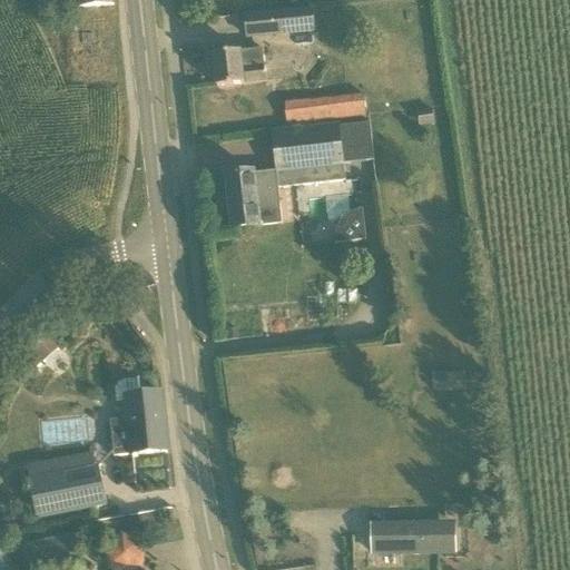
[(314,29),(313,10),(244,18),(246,37),(314,29)]
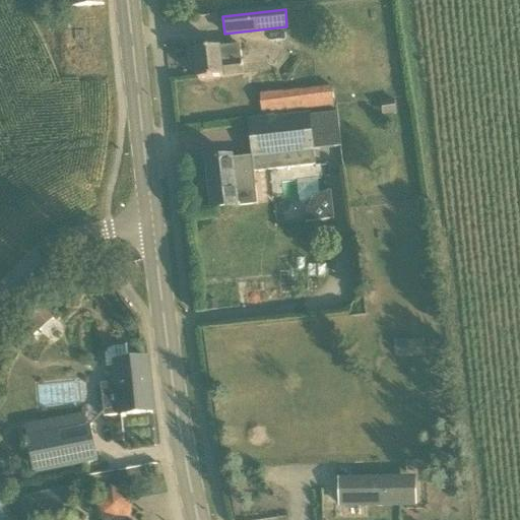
[(240,46),(218,48),(195,51),(198,80),(244,75),(240,46)]
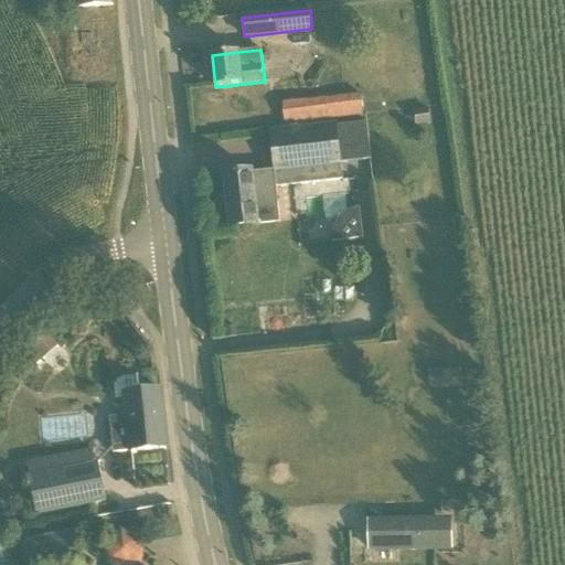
[(361,94),(285,100),(287,121),(363,115),(361,94)]
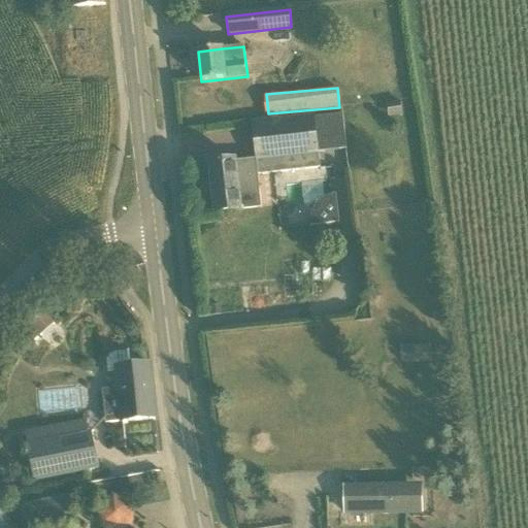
[(400,101),(386,103),(389,118),(402,116),(400,101)]
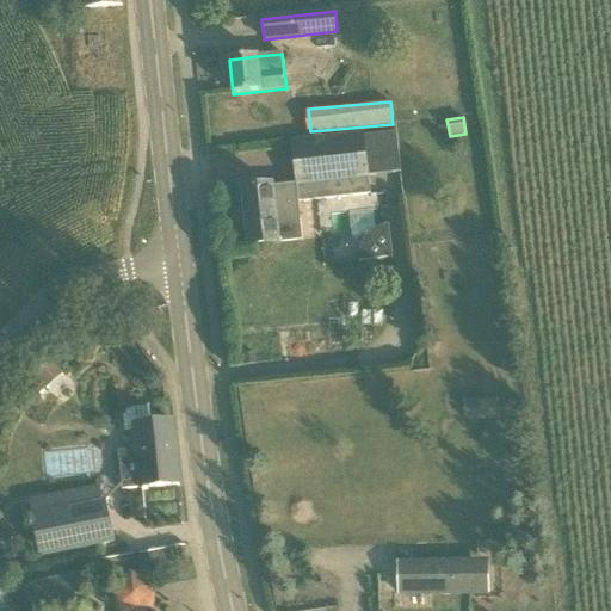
[(251,247),(275,245),(302,241),(297,203),(371,195),(369,177),(401,173),(396,133),(383,134),(364,136),(364,133),(290,141),(295,184),(244,190),(246,213),(240,213),(241,226),(248,224),(251,247)]
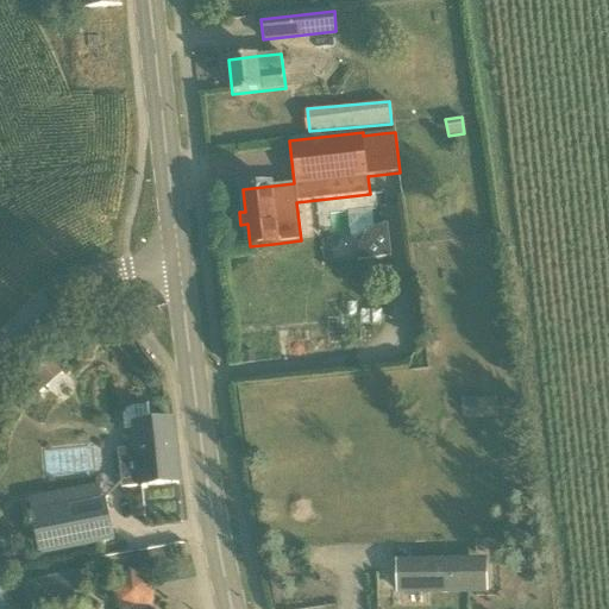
[(45,390),(31,375),(14,391),(29,406),(45,390)]
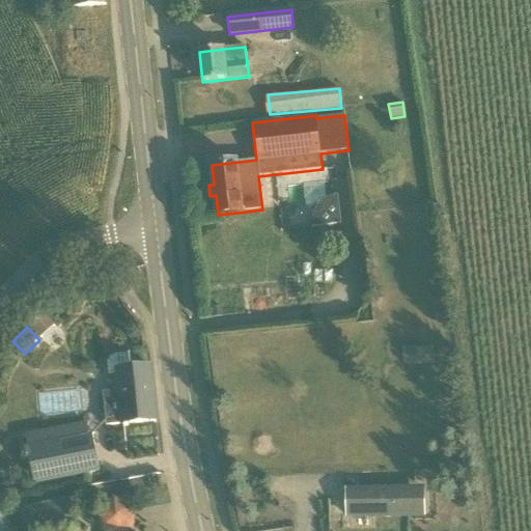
[(150,366),(117,369),(120,391),(104,393),(107,423),(123,420),(124,424),(156,421),(150,366)]
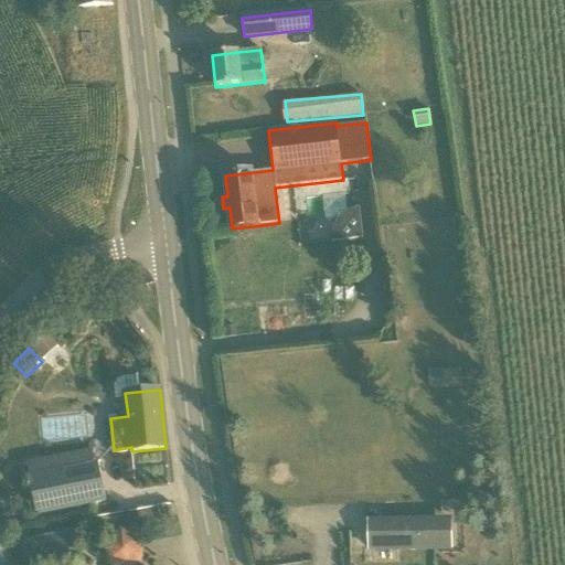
[(27,464),(36,514),(104,501),(94,450),(27,464)]
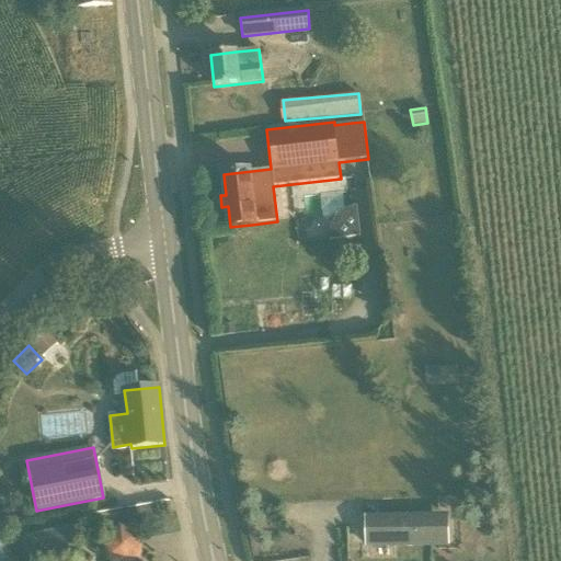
[(438,516),(366,517),(367,546),(395,546),(438,545),(438,516)]
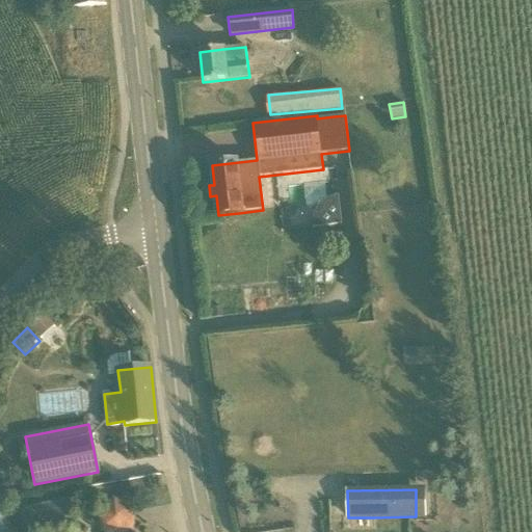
[(113,497),(99,510),(101,531),(103,531),(126,531),(133,526),(132,507),(113,497)]
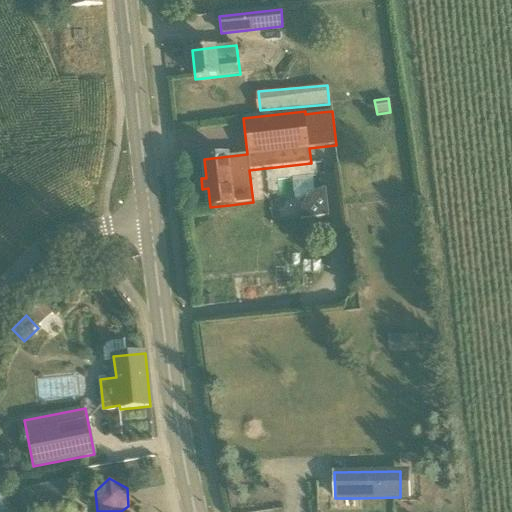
[(22,489),(25,511),(37,511),(74,505),(69,481),(22,489)]
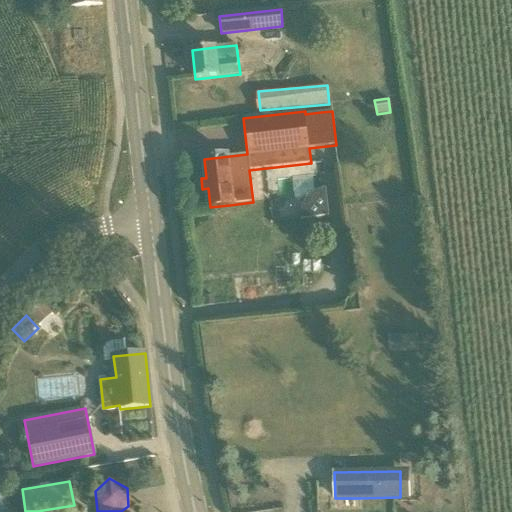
[(14,511),(13,502),(0,503),(0,511),(14,511)]
